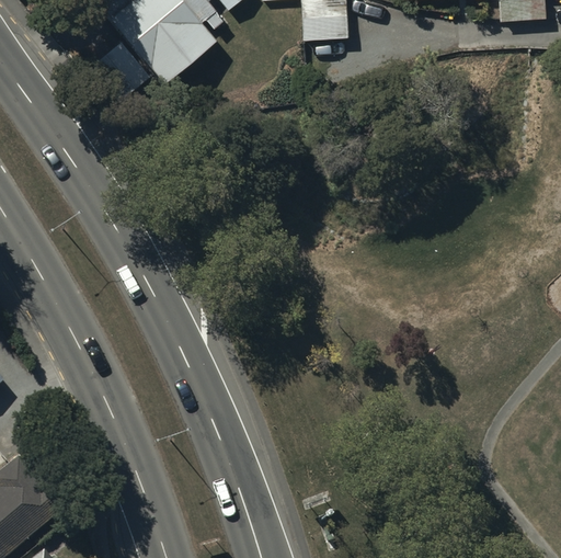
[(133,0),(129,3),(126,0),(110,0),(103,6),(112,16),(109,20),(164,86),(216,42),(201,23),(205,20),(212,27),(224,18),(208,0),(218,0),(227,10),(239,0),(133,0)]
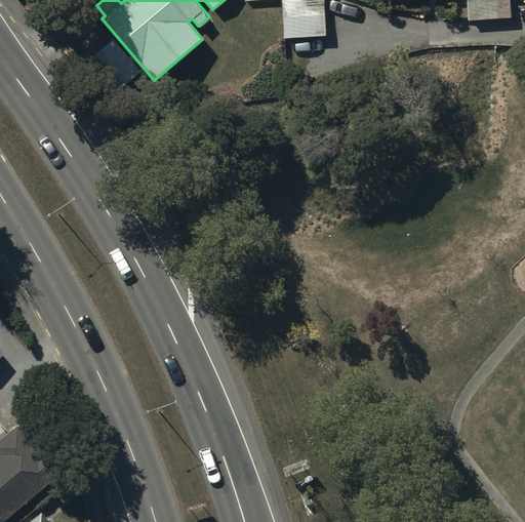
[(327,36),(324,0),(281,0),(285,39),(327,36)]
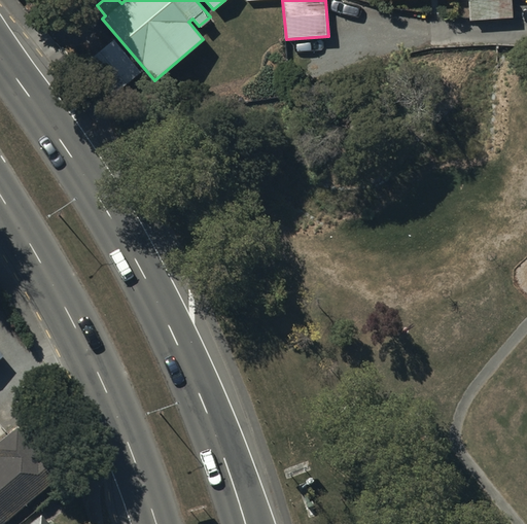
[(469,0),(470,19),(513,18),(512,0),(469,0)]
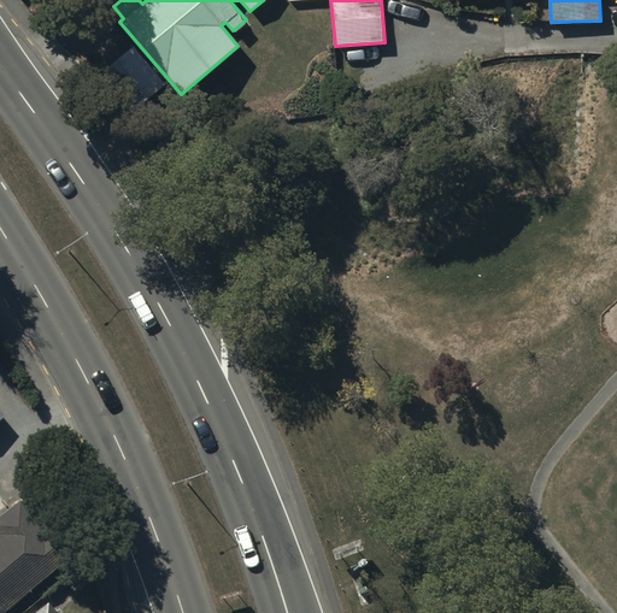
[(0,608),(77,546),(52,516),(46,520),(21,491),(0,508),(0,608)]
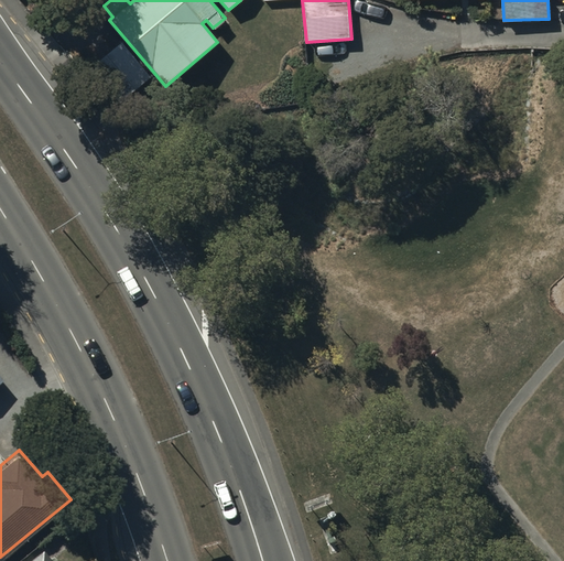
[(54,560),(42,546),(22,560),(54,560)]
